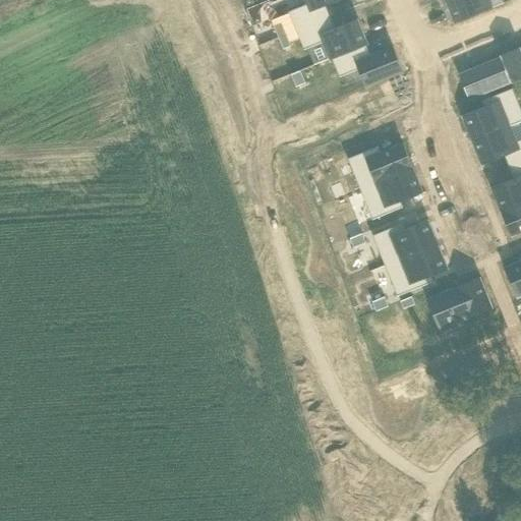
[(304,0),(306,4),(288,11),(295,31),(330,16),(325,5),(337,0),(304,0)]
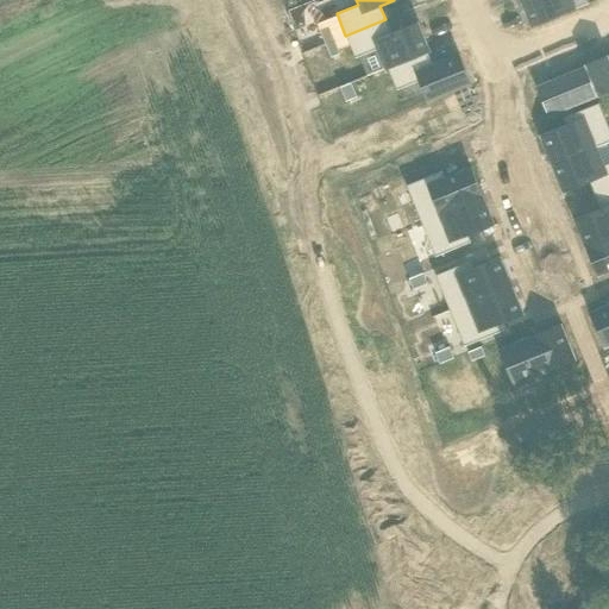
[(520,0),(531,26),(575,8),(571,0),(520,0)]
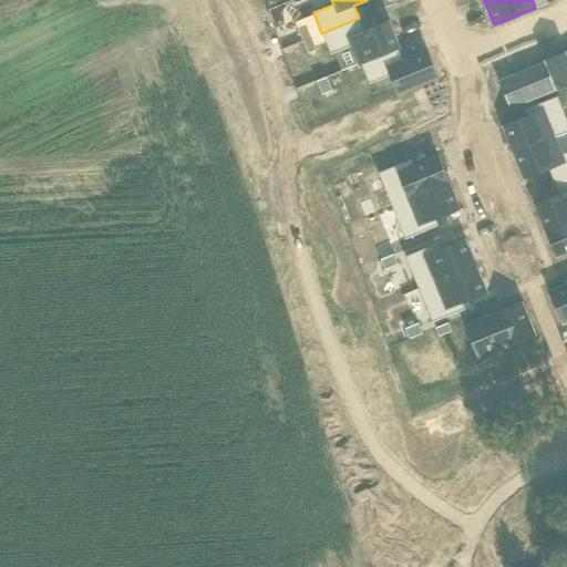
[(359,18),(321,33),(330,53),(351,45),(358,63),(399,47),(389,20),(372,27),(363,30),(359,18)]
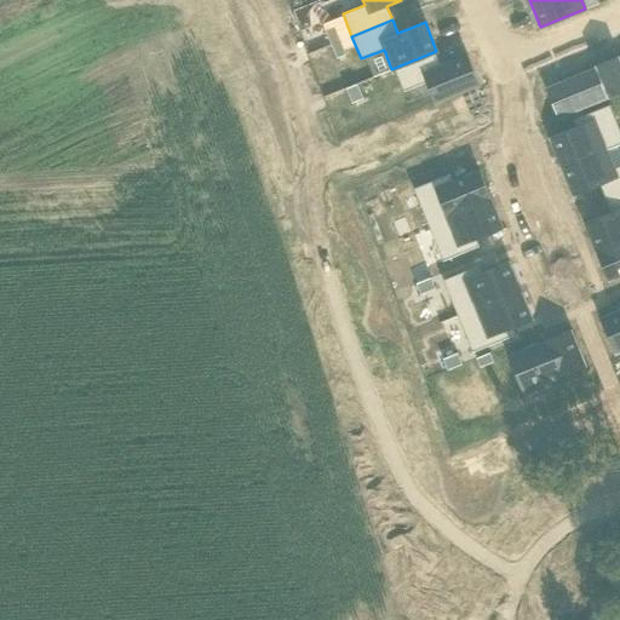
[(334,28),(326,32),(331,45),(340,41),(334,28)]
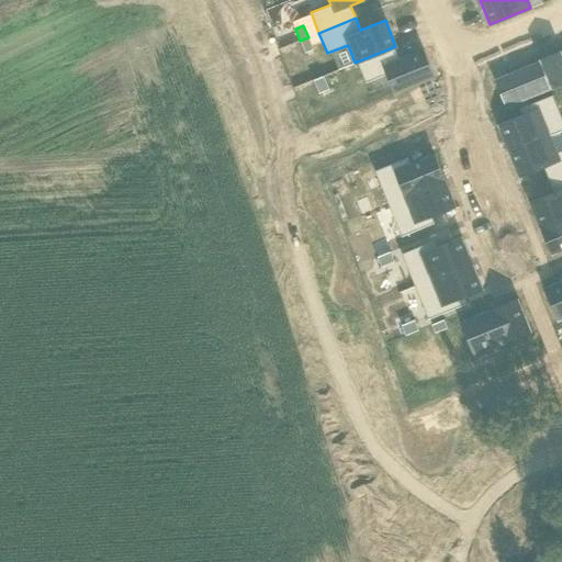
[(308,37),(300,41),(305,53),(313,49),(308,37)]
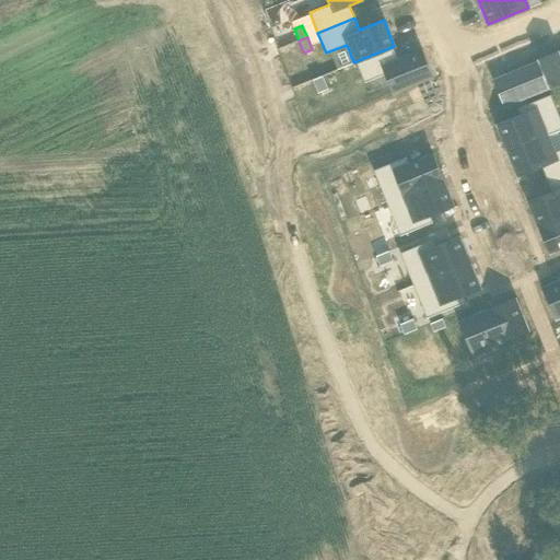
[(394,46),(353,62),(354,63),(357,63),(364,82),(384,74),(393,93),(433,77),(421,49),(410,55),(397,59),(393,48),(394,47),(395,47),(394,46)]
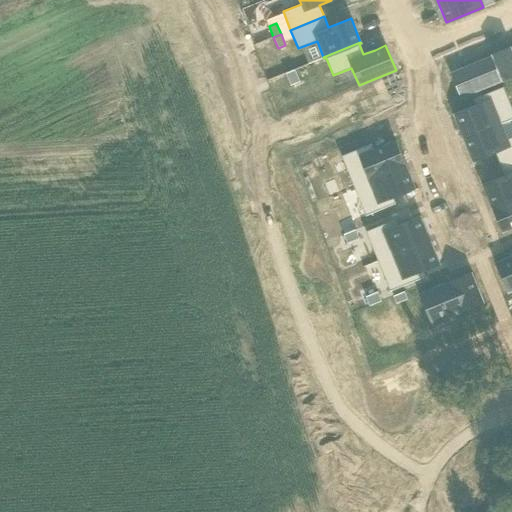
[(511,75),(511,47),(511,48),(510,46),(492,54),(493,56),(461,69),(462,70),(466,81),(470,91),(471,93),(511,75)]
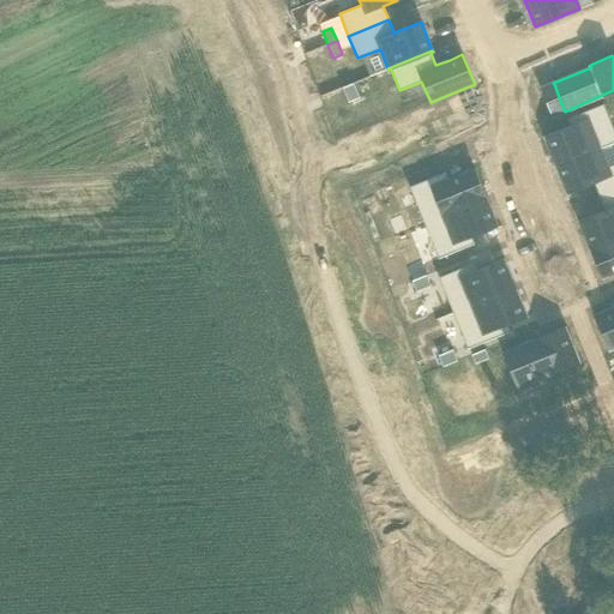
[(354,83),(342,88),(348,102),(360,97),(354,83)]
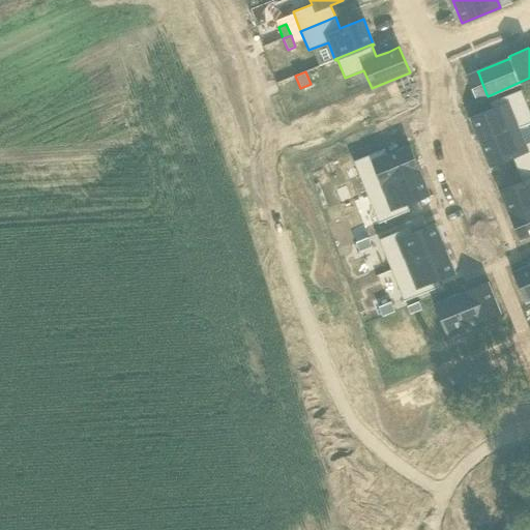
[(493,108),(469,117),(479,142),(529,121),(529,112),(521,89),(490,101),(493,108)]
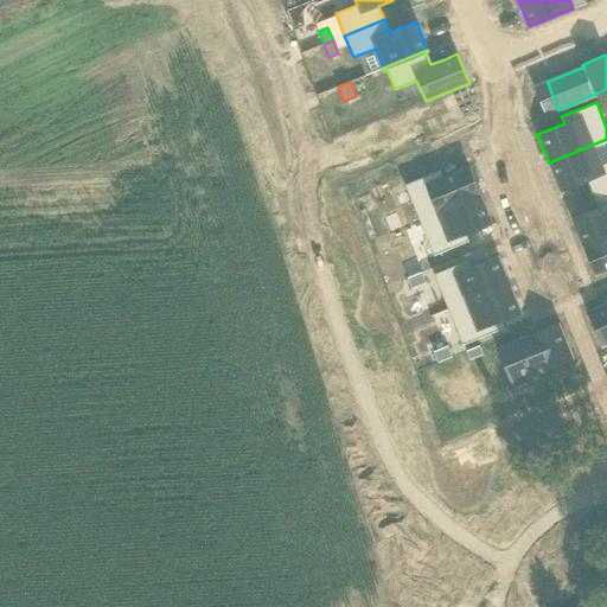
[(606,139),(549,163),(561,191),(587,180),(593,193),(606,187),(606,161),(601,165),(594,146),(606,140),(606,139)]
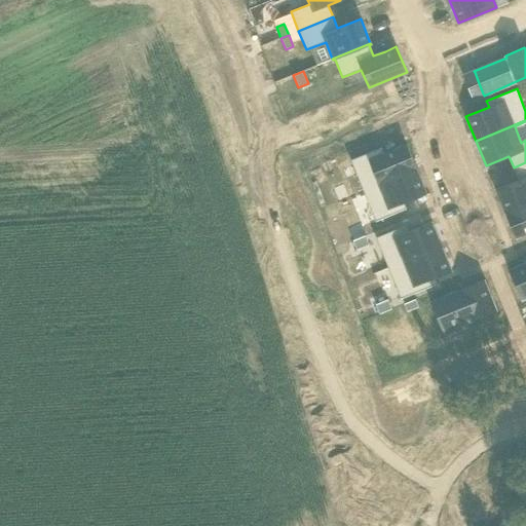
[(381,148),(350,160),(363,190),(416,168),(406,144),(383,153),(381,148)]
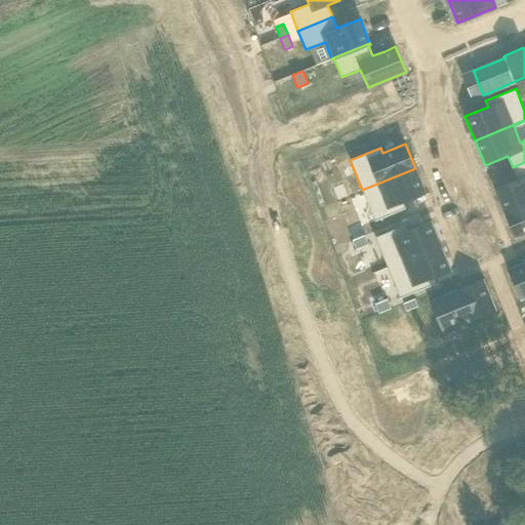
[(517,179),(494,189),(505,213),(524,204),(524,162),(513,167),(517,179)]
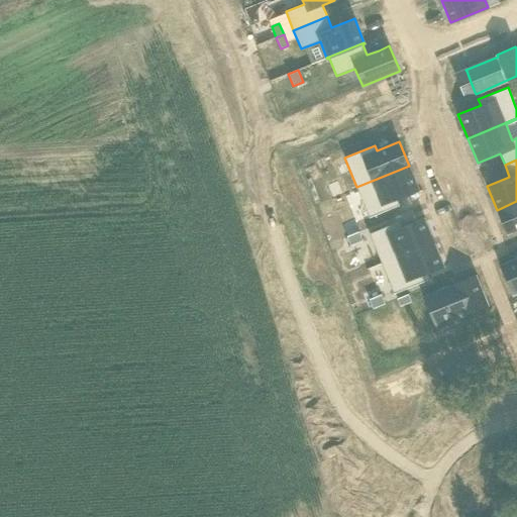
[(409,166),(356,187),(369,217),(399,205),(397,199),(419,190),(409,166)]
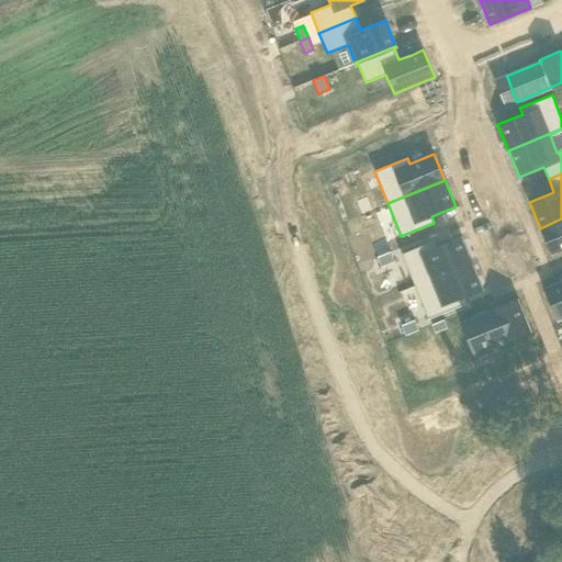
[(367,197),(356,201),(361,214),(370,211),(372,210),(367,197)]
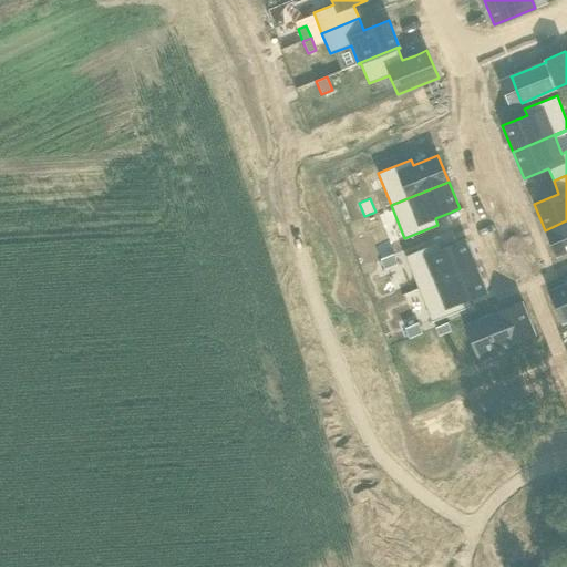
[(566,220),(545,230),(556,257),(566,251),(566,220)]
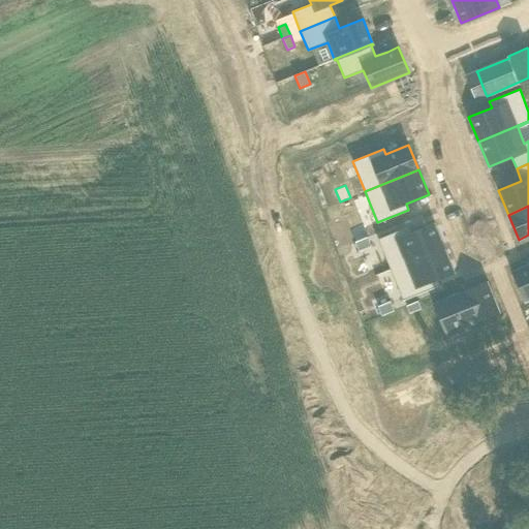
[(408,226),(378,239),(391,270),(443,248),(434,223),(410,232),(408,226)]
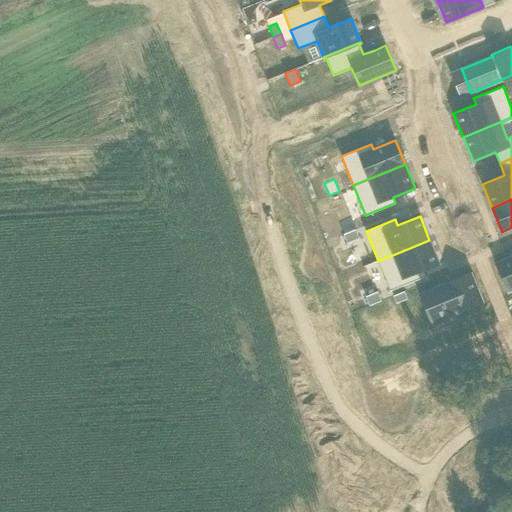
[(351,217),(338,222),(343,234),(355,229),(351,217)]
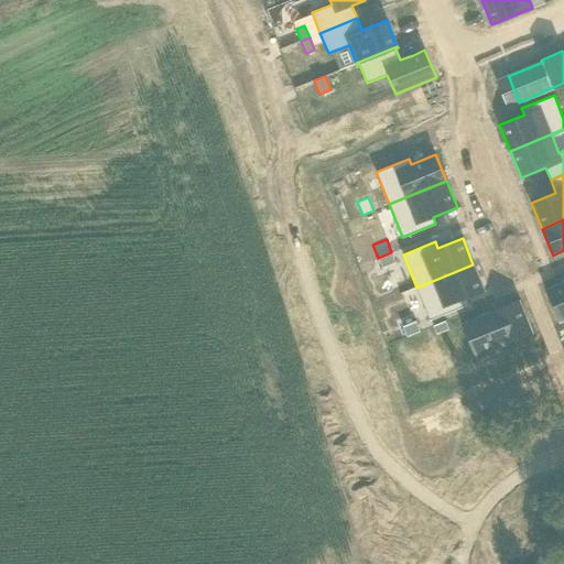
[(391,252),(378,258),(382,268),(396,262),(391,252)]
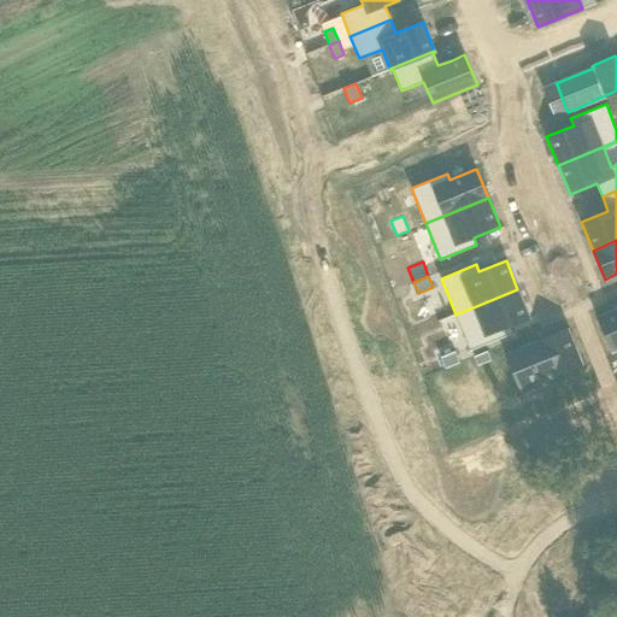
[(517,289),(456,315),(470,350),(505,335),(503,329),(529,318),(517,289)]
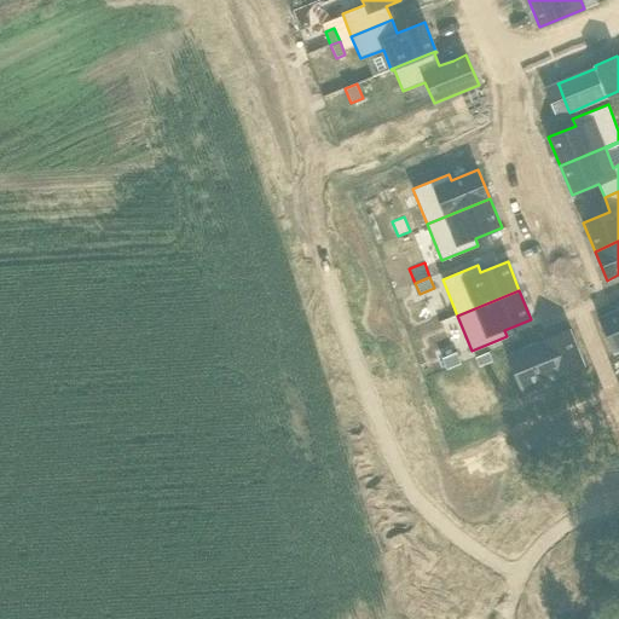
[(618,308),(599,318),(613,353),(618,351),(618,308)]
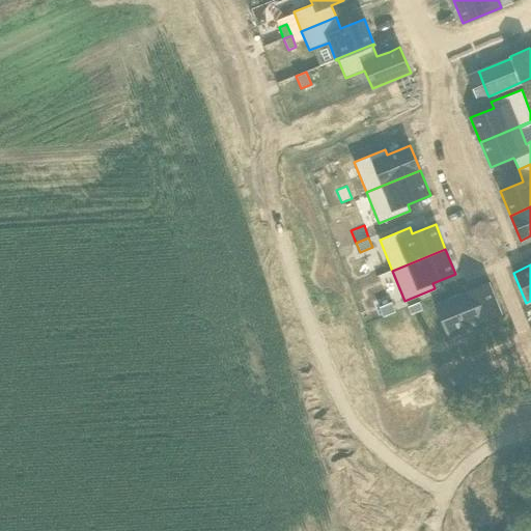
[(488,282),(435,305),(449,339),(472,330),(471,326),(501,313),(494,297),(488,282)]
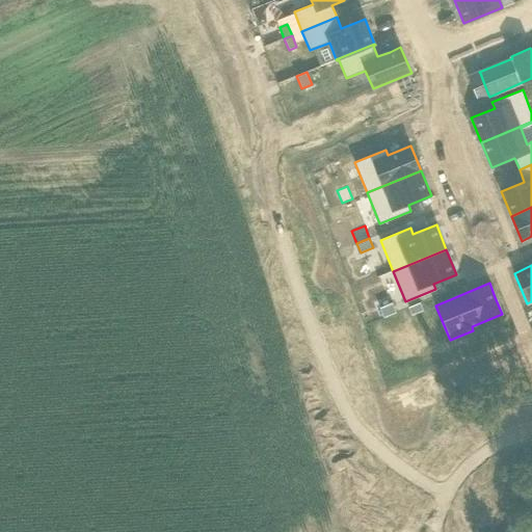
[(392,302),(379,308),(382,318),(396,312),(392,302)]
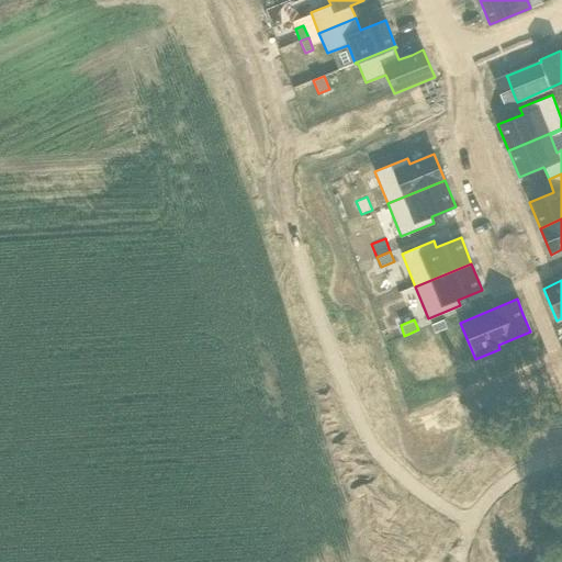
[(444,319),(431,325),(435,333),(447,327),(444,319)]
